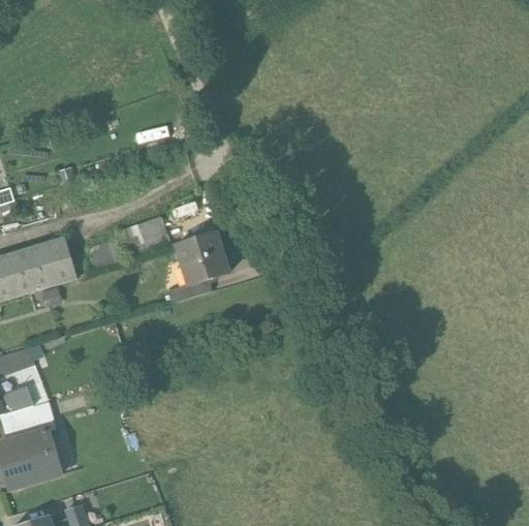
[(159,216),(117,231),(126,258),(169,244),(159,216)]
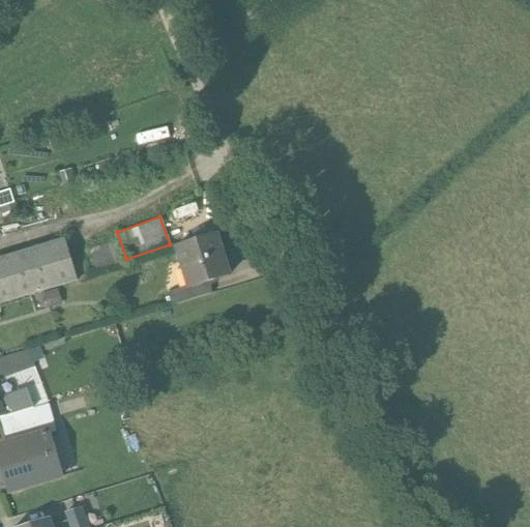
[(217,233),(177,245),(189,287),(207,282),(230,274),(217,233)]
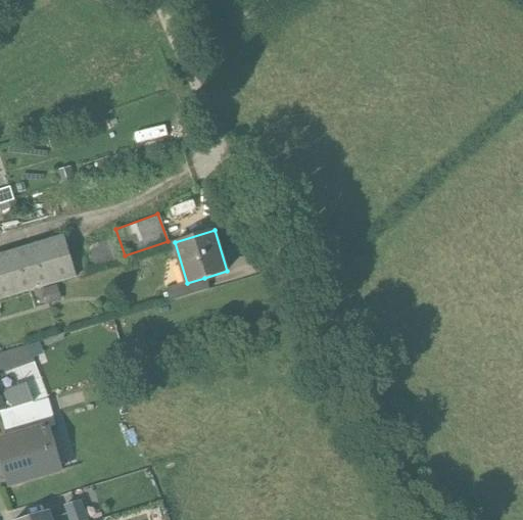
[(63,233),(0,251),(0,298),(77,276),(63,233)]
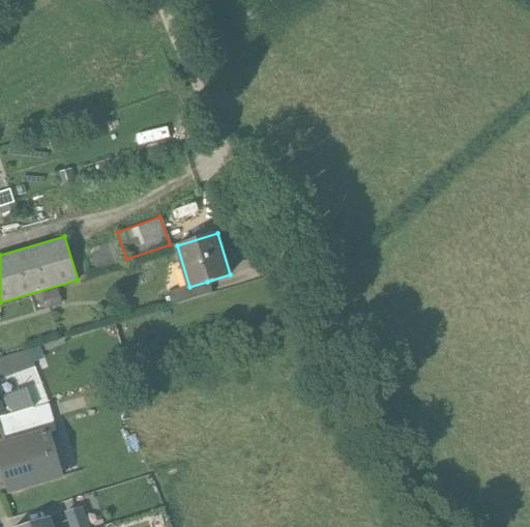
[(116,239),(89,247),(96,268),(122,260),(116,239)]
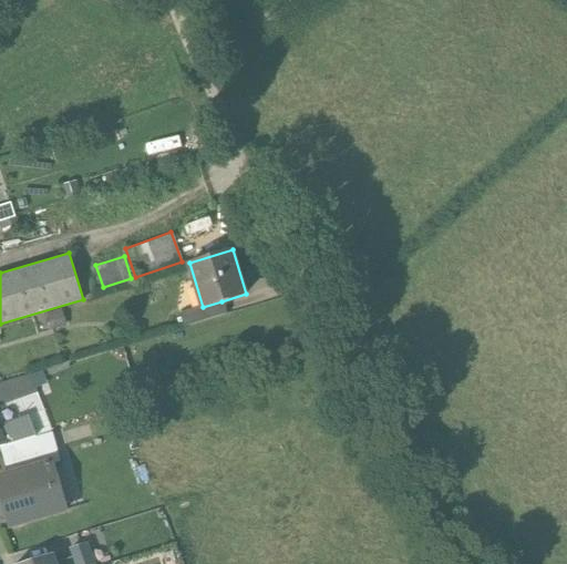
[(222,301),(203,307),(182,314),(185,326),(225,314),(222,301)]
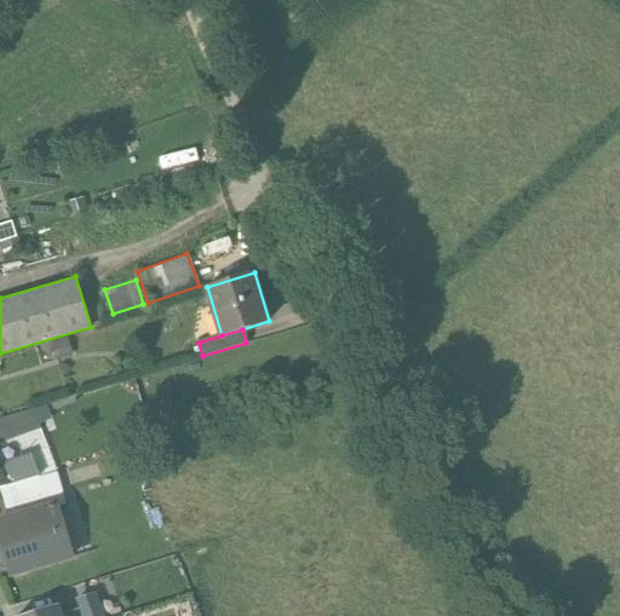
[(33,407),(0,416),(0,441),(40,429),(33,407)]
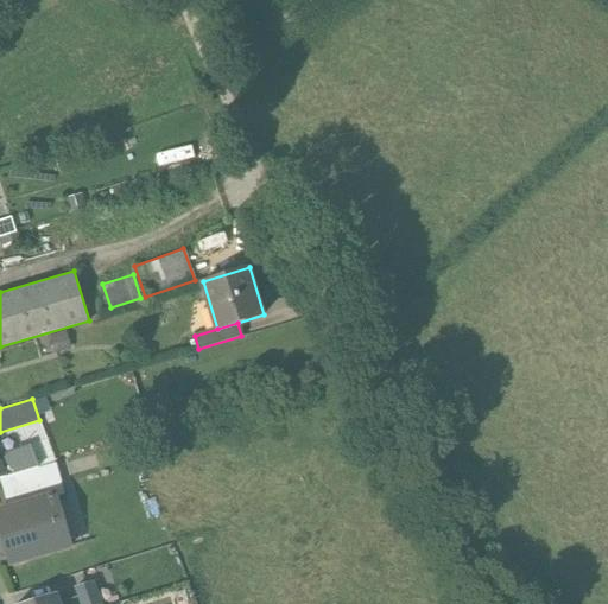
[(13,434),(0,438),(0,476),(37,465),(29,445),(19,449),(13,434)]
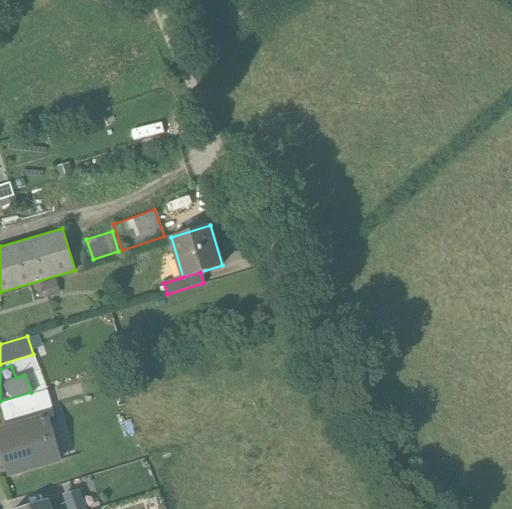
[(54,415),(47,389),(0,402),(8,428),(46,417),(47,417),(54,415)]
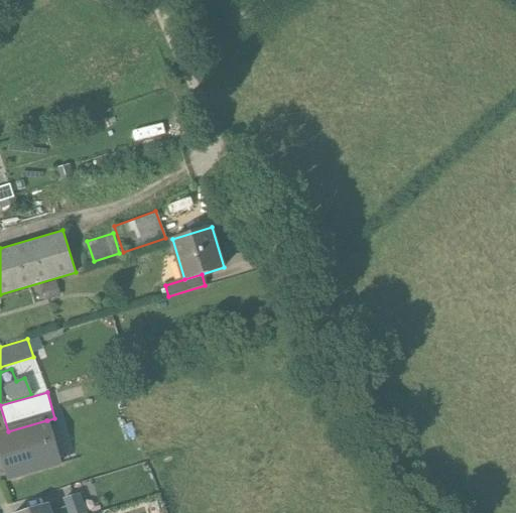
[(47,420),(46,420),(8,431),(0,432),(0,446),(9,477),(59,463),(47,420)]
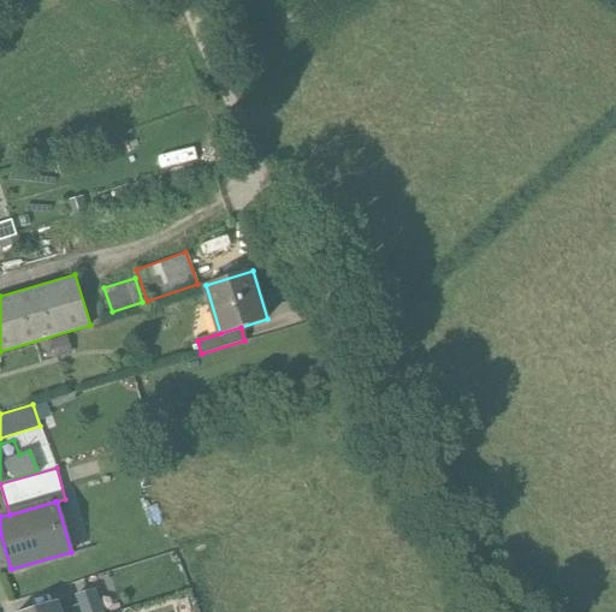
[(77,593),(81,605),(82,611),(100,611),(95,593),(100,590),(99,586),(77,593)]
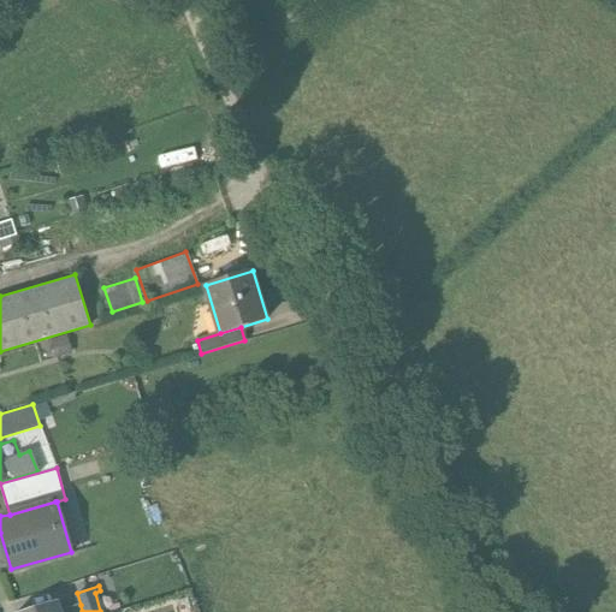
[(58,611),(54,601),(18,611),(82,611),(81,605),(66,610),(64,611),(58,611)]
